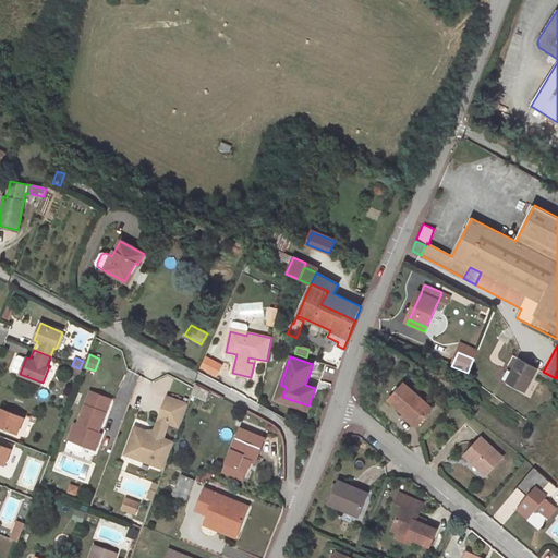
[(537,368),(519,359),(513,368),(516,370),(513,373),(512,373),(507,383),(524,392),(537,368)]
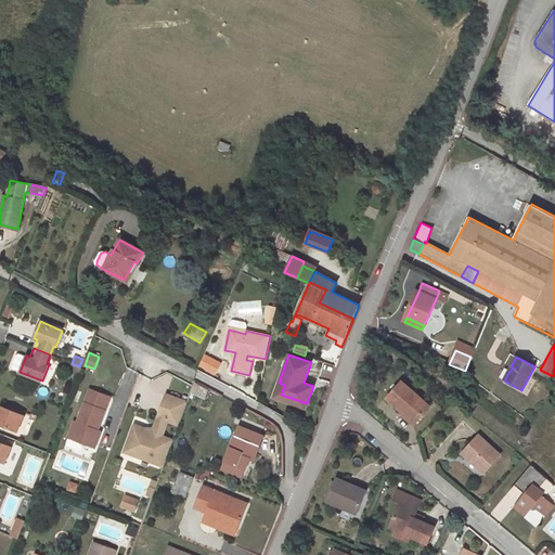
[(195,381),(191,391),(205,398),(209,388),(195,381)]
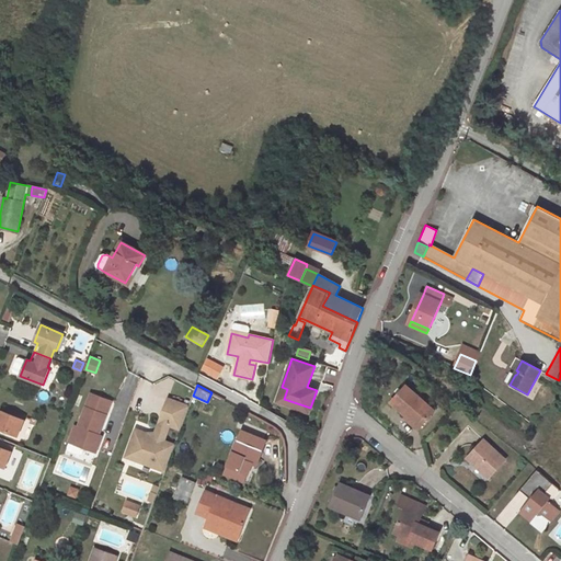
[(435,411),(407,386),(391,402),(407,415),(408,413),(422,426),(435,411)]
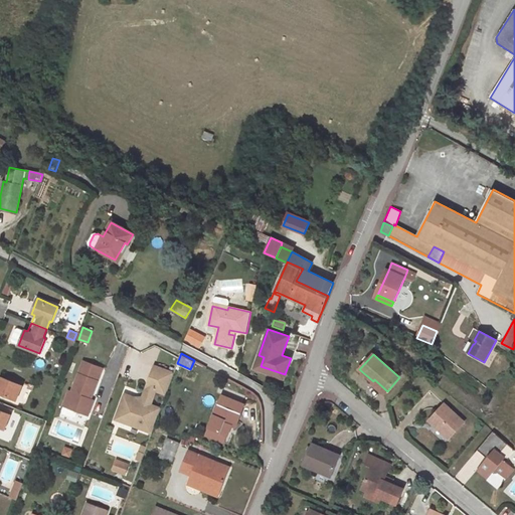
[(285,374),(261,366),(264,357),(259,355),(253,368),(284,379),(285,374)]
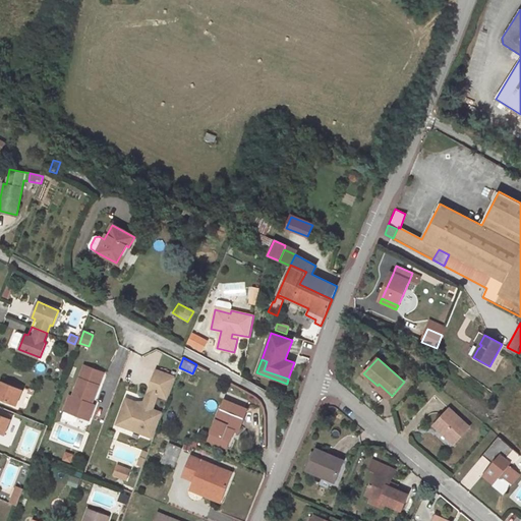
[(76,420),(78,416),(89,420),(93,409),(90,408),(92,404),(103,372),(84,365),(72,396),(70,404),(67,403),(64,411),(62,416),(63,419),(73,422),(76,420)]
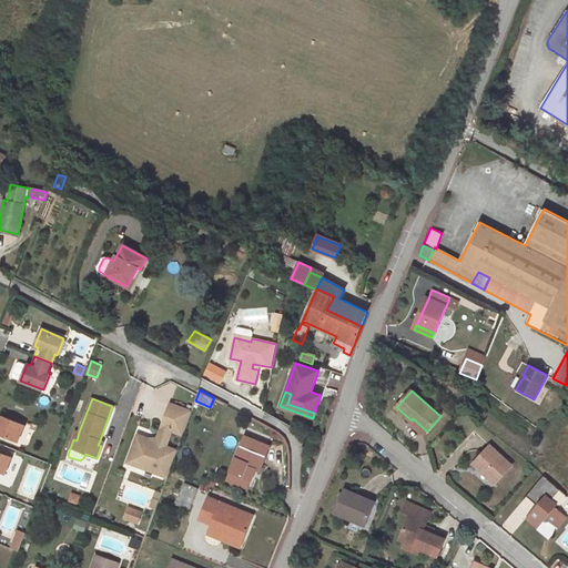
[(172,430),(183,435),(192,412),(170,404),(163,423),(165,428),(172,430)]
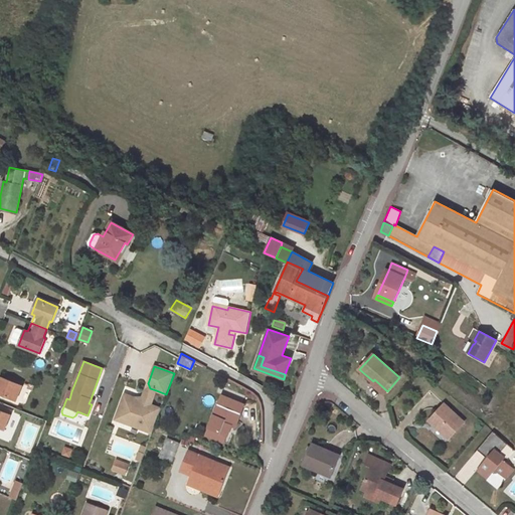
[(0,393),(16,400),(22,385),(21,385),(10,380),(1,377),(0,379),(0,393)]
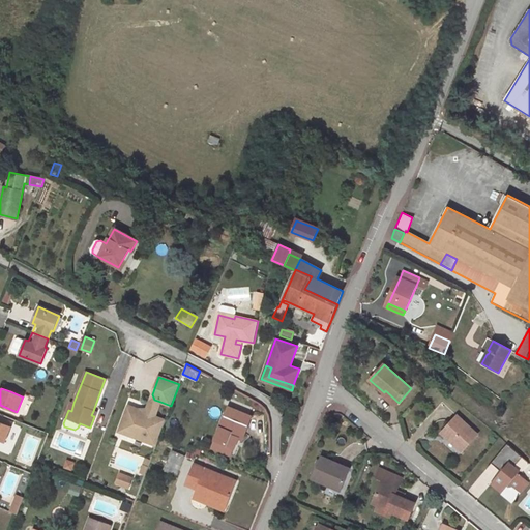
[(399,403),(385,390),(384,392),(383,393),(382,394),(395,406),(399,403)]
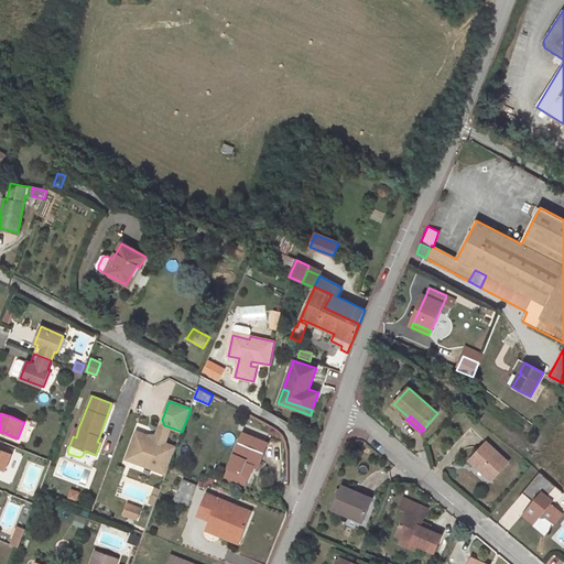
[(164,425),(162,420),(160,424),(155,436),(147,435),(147,438),(156,443),(158,441),(164,443),(171,427),(164,425)]
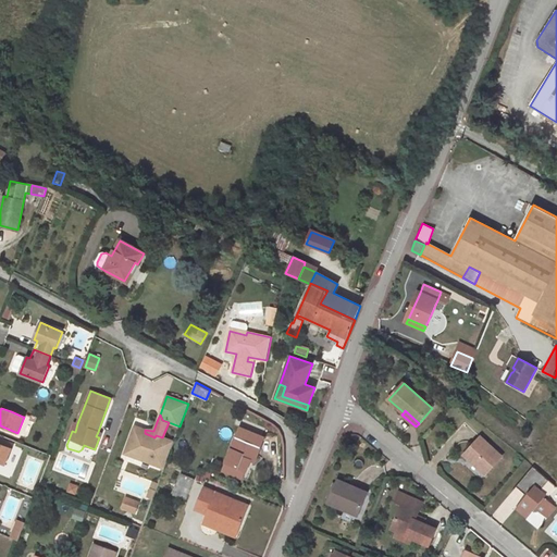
[(139,459),(164,468),(173,442),(162,437),(156,435),(155,437),(145,433),(145,430),(134,426),(126,448),(141,454),(139,459)]
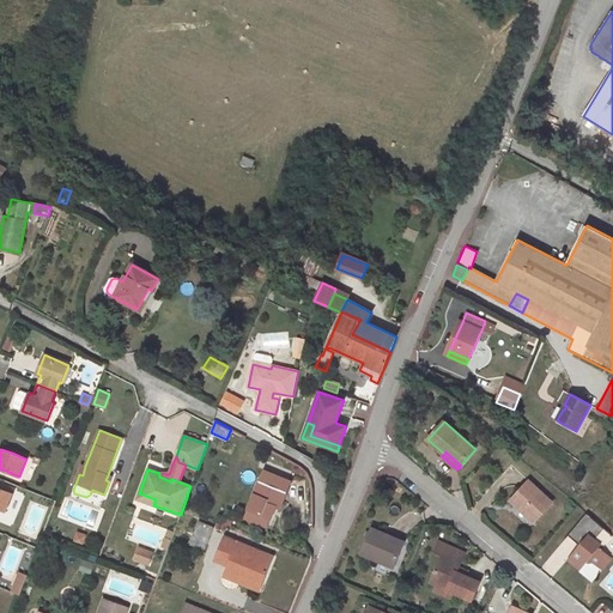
[(291,481),(265,469),(248,509),(271,519),(272,519),(278,501),(283,503),(291,481)]
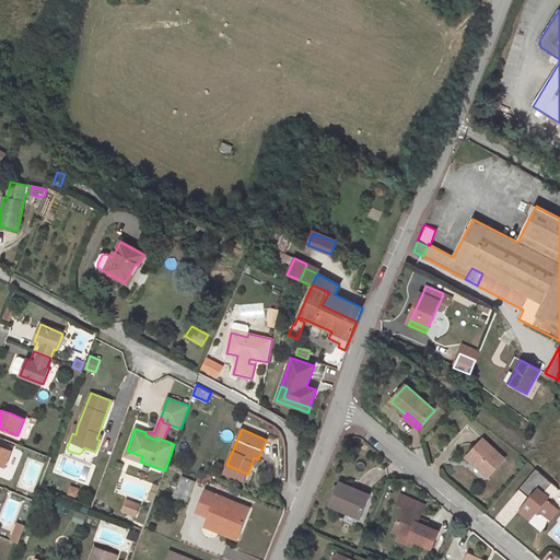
[(504,459),(483,439),(466,457),(488,477),(504,459)]
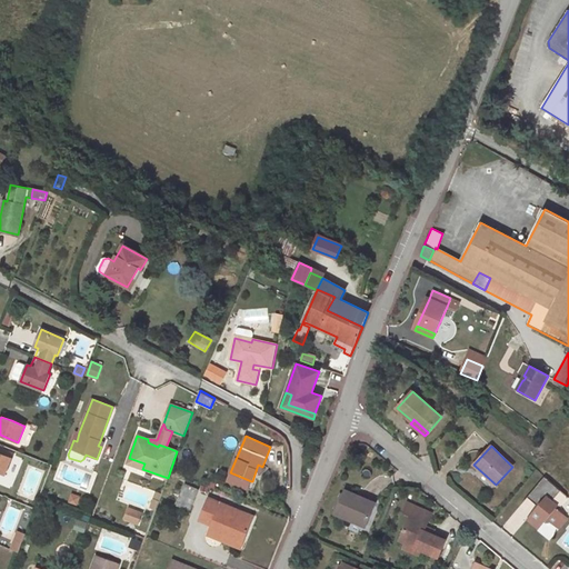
[(11,458),(0,452),(0,472),(5,475),(11,458)]
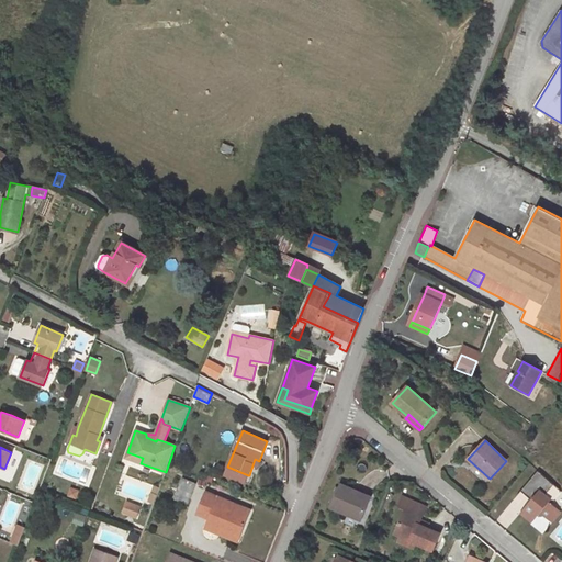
[(143,458),(127,452),(125,458),(141,463),(143,458)]
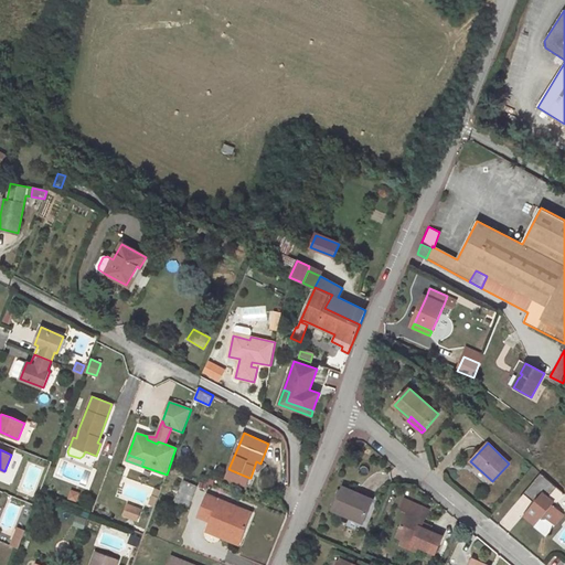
[(249,478),(228,469),(225,477),(246,486),(249,478)]
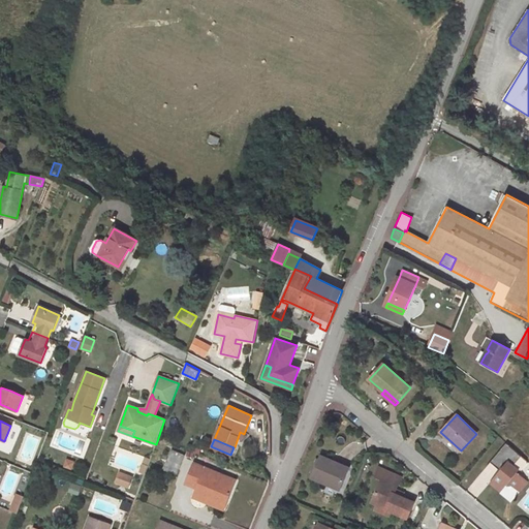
[(490,462),(500,470),(490,483),(500,492),(506,486),(507,487),(510,487),(511,486),(520,493),(528,481),(518,472),(520,470),(522,470),(527,464),(527,461),(506,443),(490,462)]
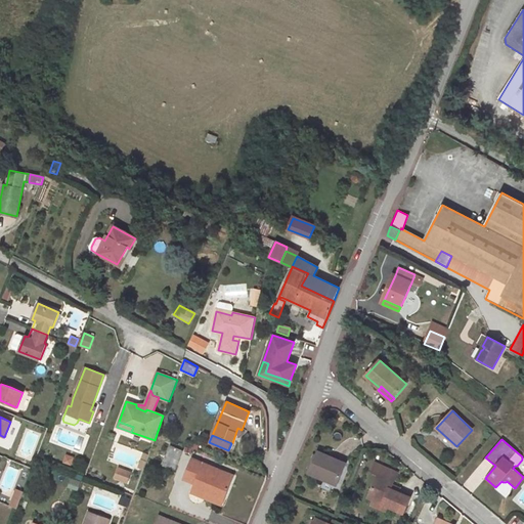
[(182,451),(171,446),(167,455),(178,461),(182,451)]
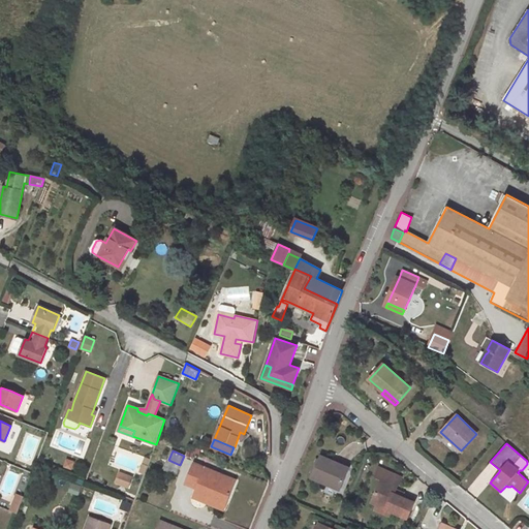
[(349,468),(321,456),(319,460),(311,477),(325,484),(327,481),(341,488),(349,468)]
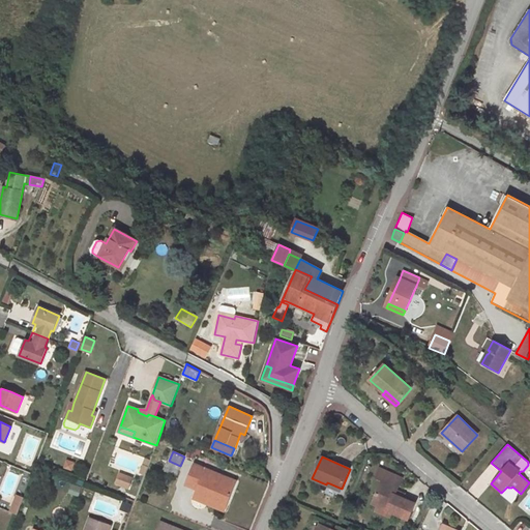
[(312,474),(314,474),(320,461),(318,460),(312,474)]
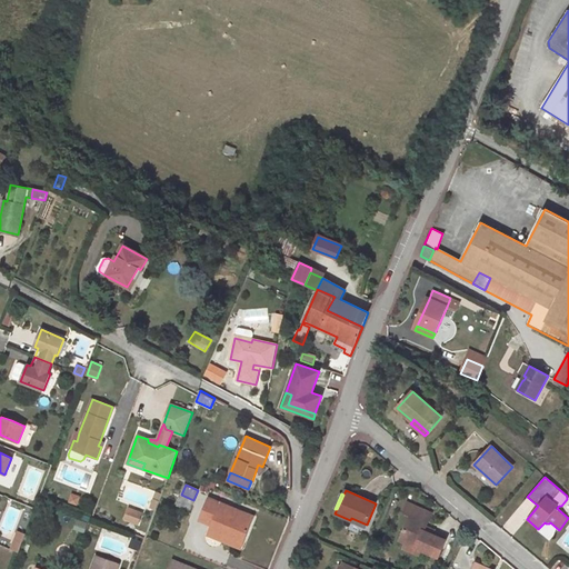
[(189,511),(193,500),(181,495),(179,499),(178,498),(175,505),(189,511)]
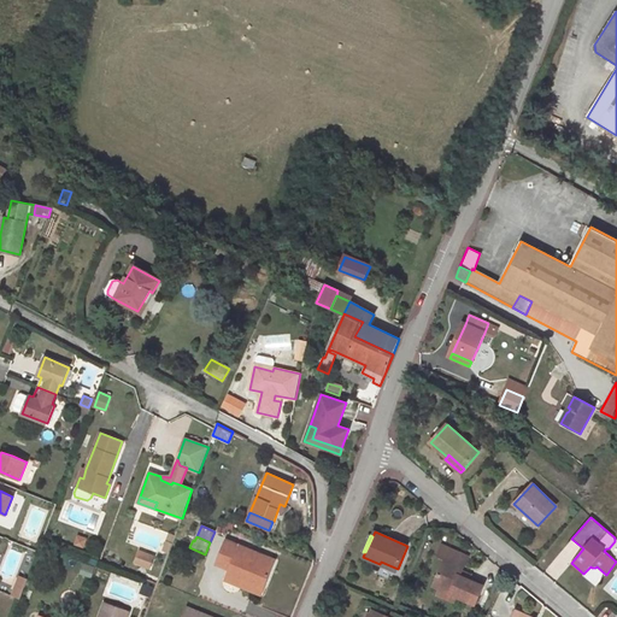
[(260,594),(275,560),(227,540),(217,564),(230,569),(225,580),(240,586),(240,585),(260,594)]
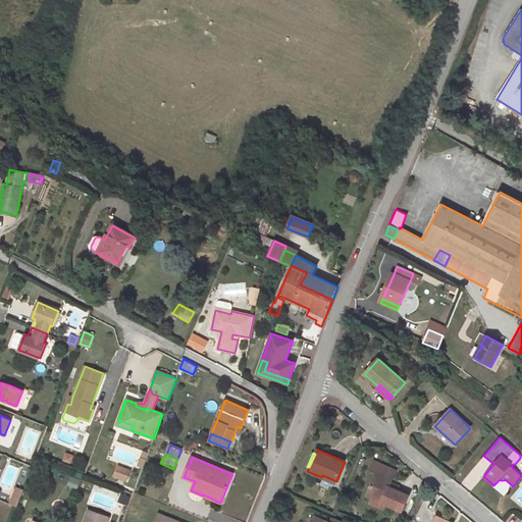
[(398,488),(397,490),(388,486),(389,483),(396,470),(374,461),(370,470),(376,473),(366,496),(372,498),(387,505),(402,511),(410,493),(398,488)]
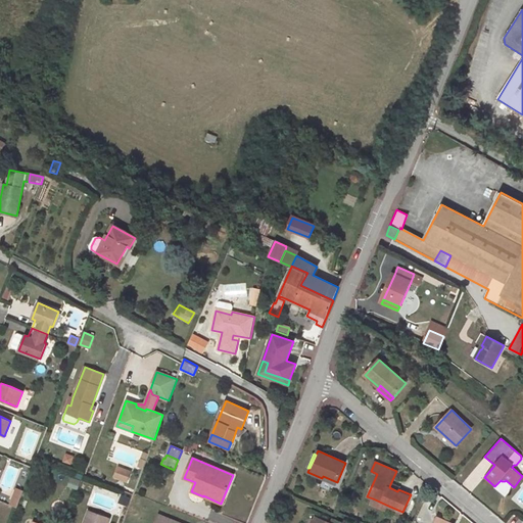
[(337,482),(323,476),(322,478),(336,484),(337,482)]
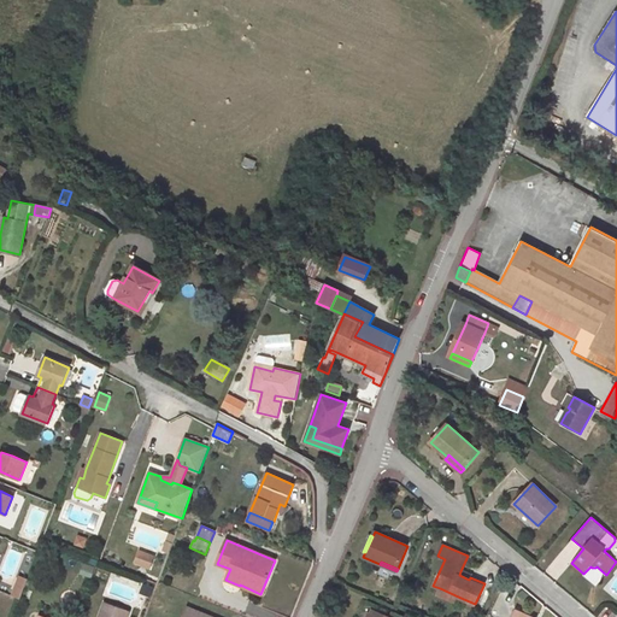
[(28,579),(21,576),(13,595),(21,599),(28,579)]
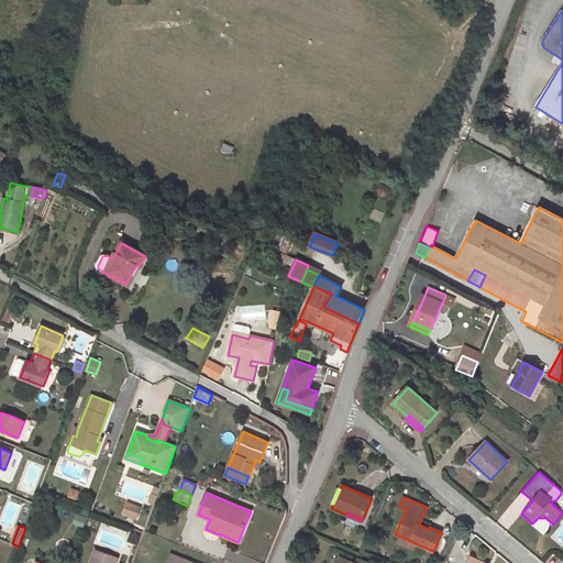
[(398,542),(415,550),(418,544),(401,537),(398,542)]
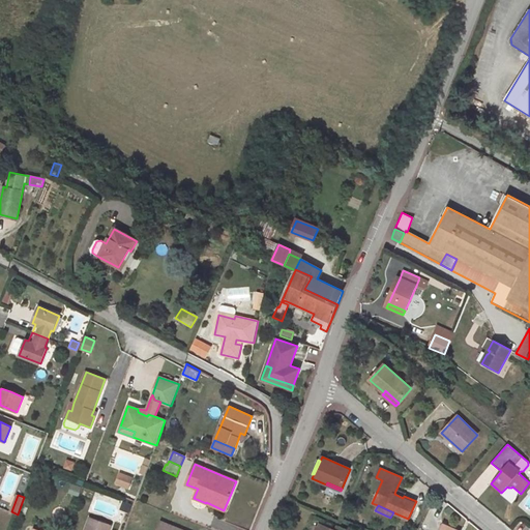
[(109,529),(111,525),(90,518),(85,529),(109,529)]
